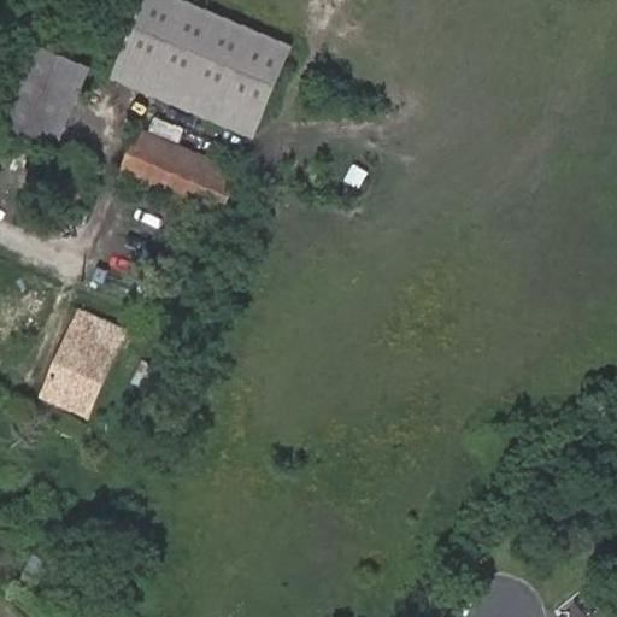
[(257,123),(283,63),(145,4),(119,64),(257,123)]
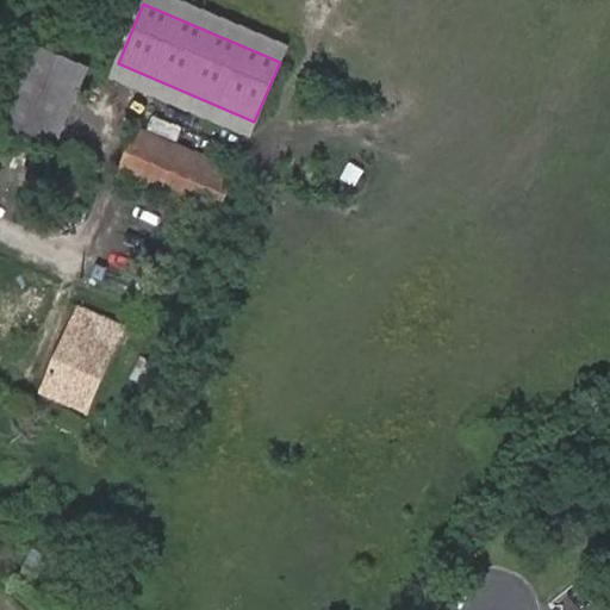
[(86,69),(30,44),(0,116),(0,123),(53,147),(86,69)]
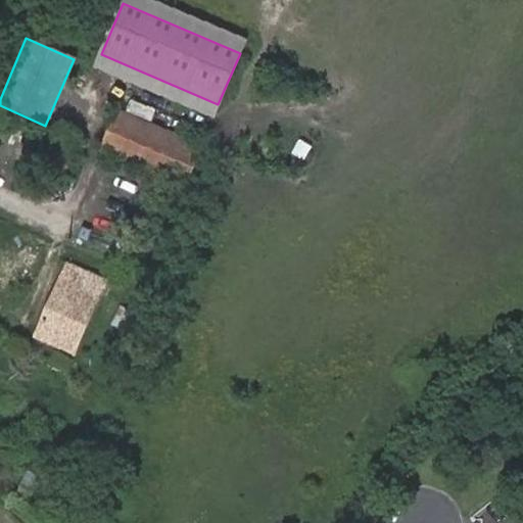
[(201,145),(121,111),(104,151),(184,185),(201,145)]
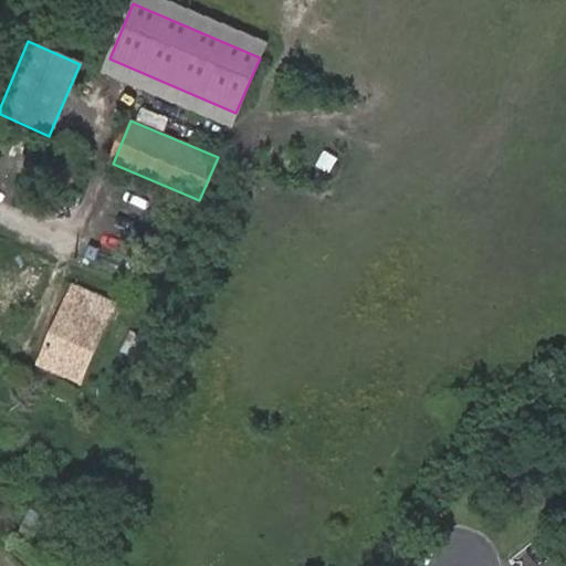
[(117,302),(71,282),(34,365),(80,384),(117,302)]
